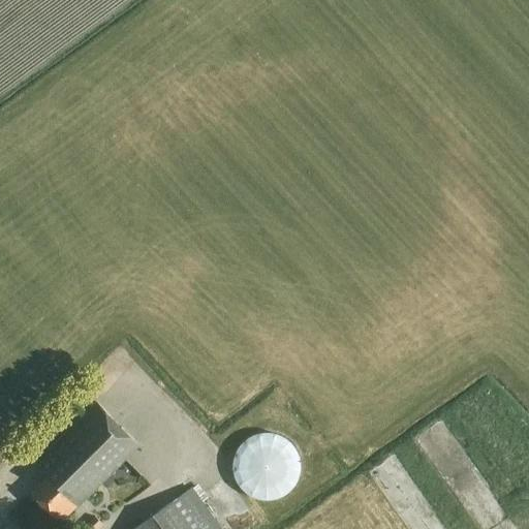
[(62,521),(123,459),(137,443),(96,402),(35,464),(47,476),(29,494),(54,518),(56,516),(62,521)]
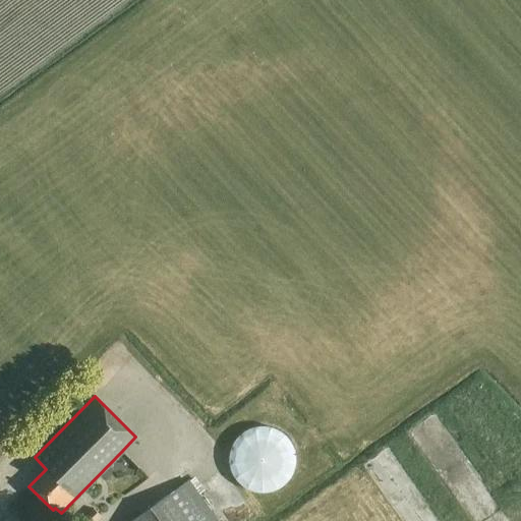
[(430,411),(404,424),(416,447),(442,435),(430,411)]
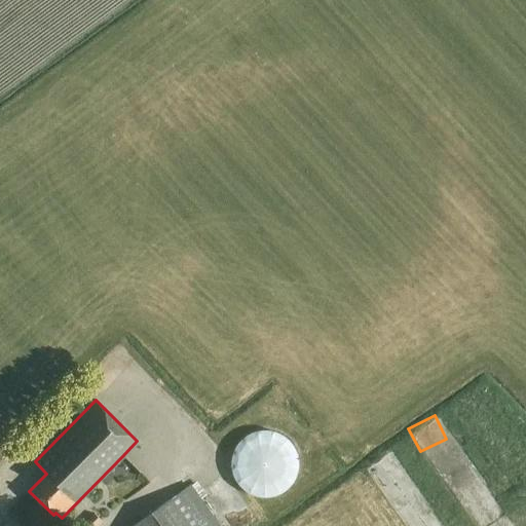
[(264,498),(268,498),(271,497),(274,497),(277,496),(280,494),(283,493),(286,491),(288,489),(290,486),(292,484),(294,481),(295,478),(296,475),(297,472),(298,468),(298,465),(298,461),(297,458),(296,455),(295,452),(294,449),(292,447),(290,444),(288,442),(286,440),(283,438),(280,436),(277,435),(274,434),(271,433),(268,431),(264,431),(261,431),(258,433),(255,434),(252,435),(249,436),(246,438),(243,439),(240,442),(238,444),(236,447),(235,449),(233,452),(232,455),(232,458),(231,461),(231,465),(231,468),(232,472),(232,475),(233,478),(235,481),(236,484),(238,486),(240,488),(243,491),(246,493),(249,494),(252,496),(255,497),(258,497),(261,498),(264,498)]
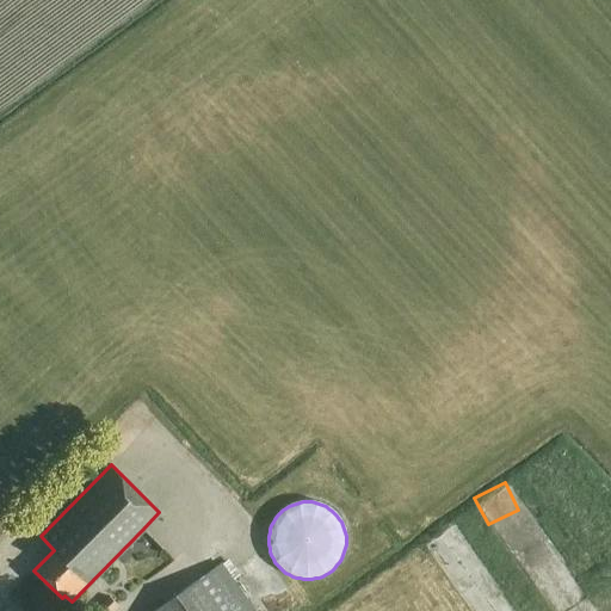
[(254,610),(222,563),(153,610),(254,610)]
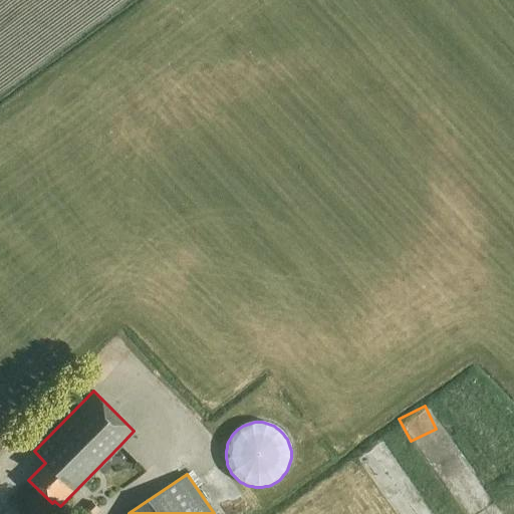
[(91,502),(81,511),(84,513),(93,513),(98,509),(91,502)]
